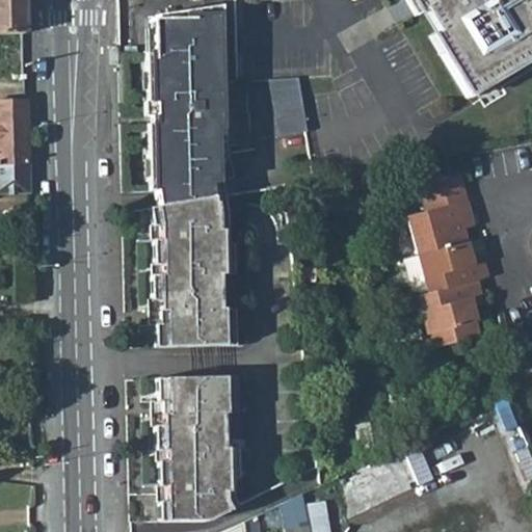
[(21,0),(0,0),(0,36),(12,36),(23,35),(21,0)]
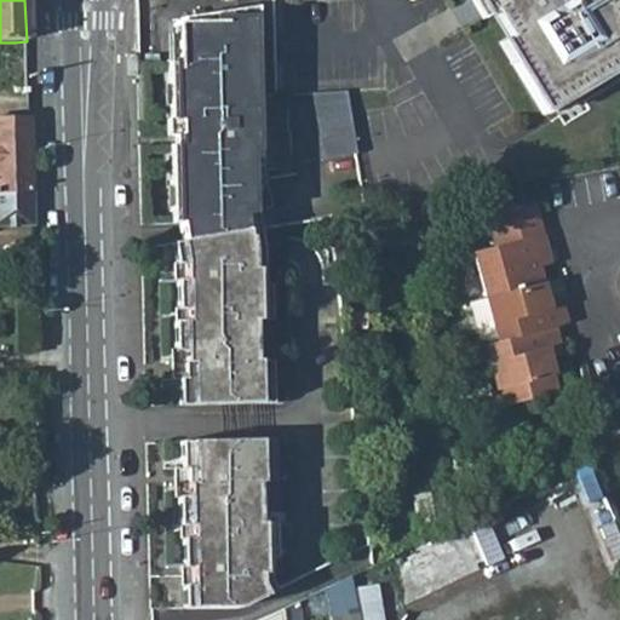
[(619,1),(619,0),(495,0),(498,3),(495,4),(511,29),(500,35),(545,109),(619,62),(619,15),(619,13),(619,1)]
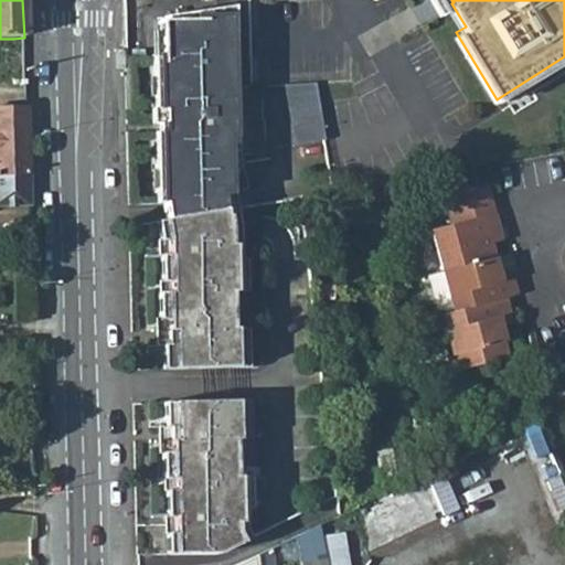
[(160,185),(160,201),(163,201),(226,193),(254,189),(248,155),(270,151),(266,120),(264,121),(263,85),(233,86),(233,64),(240,64),(238,6),(170,17),(170,21),(163,21),(164,57),(157,57),(158,78),(161,78),(162,96),(158,96),(159,110),(167,110),(167,132),(159,132),(160,168),(163,168),(164,185),(160,185)]
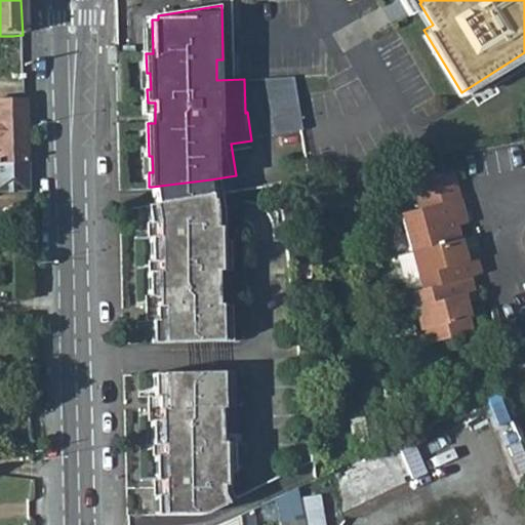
[(115,64),(114,45),(110,45),(105,46),(106,64),(115,64)]
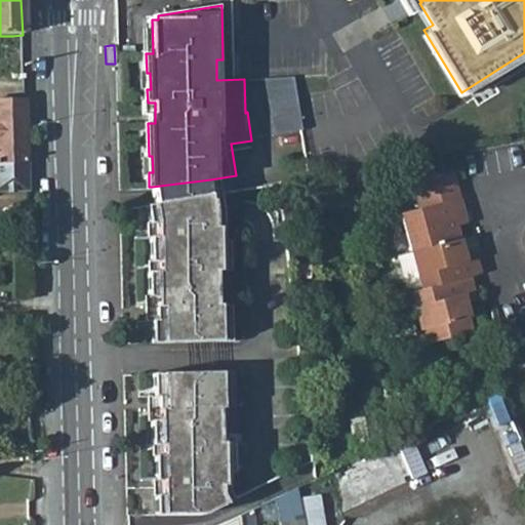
[(270,130),(298,130),(299,76),(271,75),(270,130)]
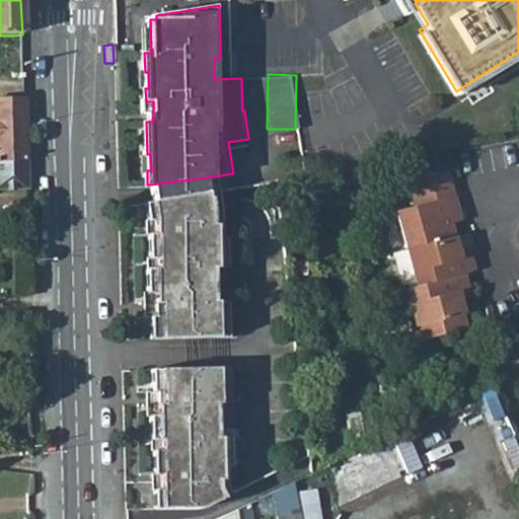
[(23,101),(0,102),(0,190),(26,190),(23,101)]
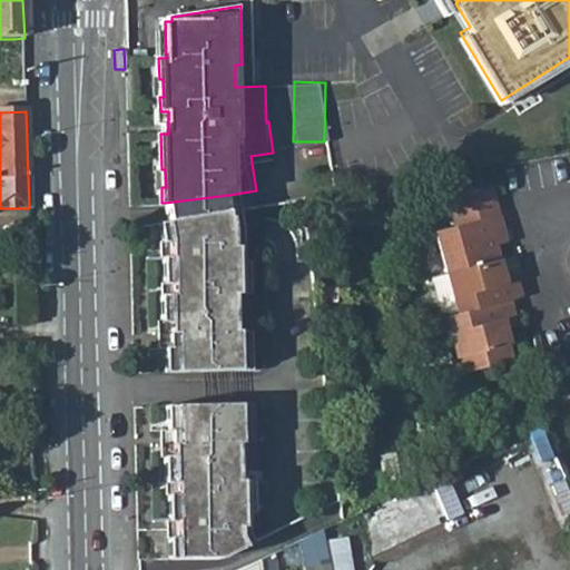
[(508,242),(494,185),(455,195),(461,224),(442,228),(451,269),(500,256),(498,244),(508,242)]
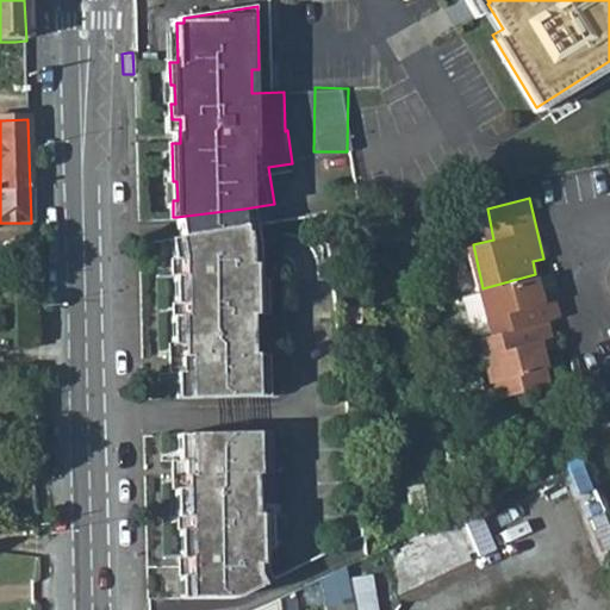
[(180,237),(247,226),(244,209),(176,217),(180,237)]
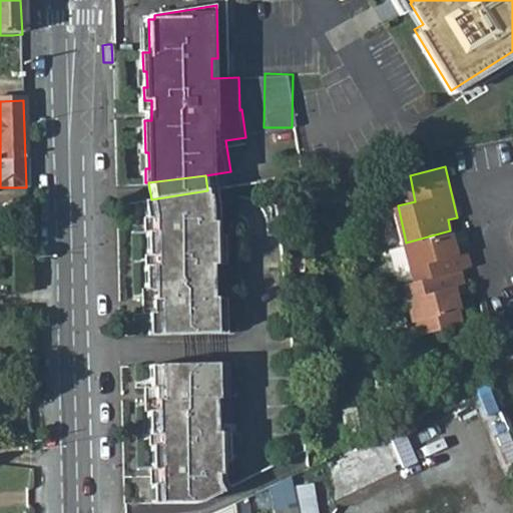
[(150,319),(150,335),(220,334),(220,298),(215,298),(214,265),(219,265),(219,222),(214,222),(214,206),(211,189),(207,190),(151,199),(146,200),(149,217),(154,217),(154,230),(149,230),(149,254),(156,254),(156,265),(146,265),(146,289),(153,289),(154,306),(147,306),(147,313),(154,313),(154,319),(150,319)]
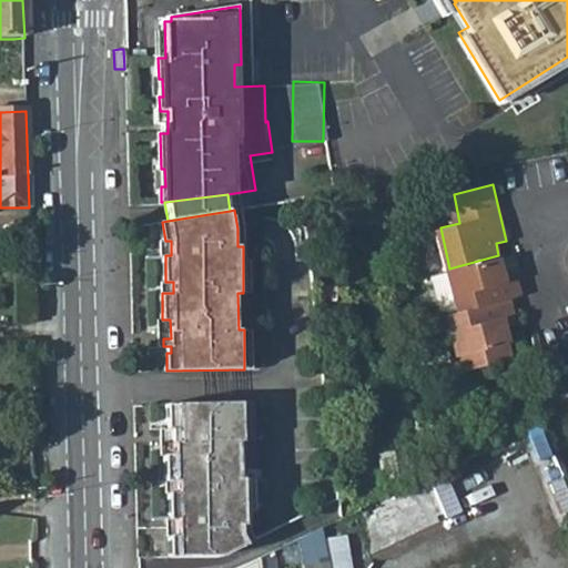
[(503,272),(498,255),(449,269),(437,272),(448,315),(509,298),(520,296),(514,269),(503,272)]
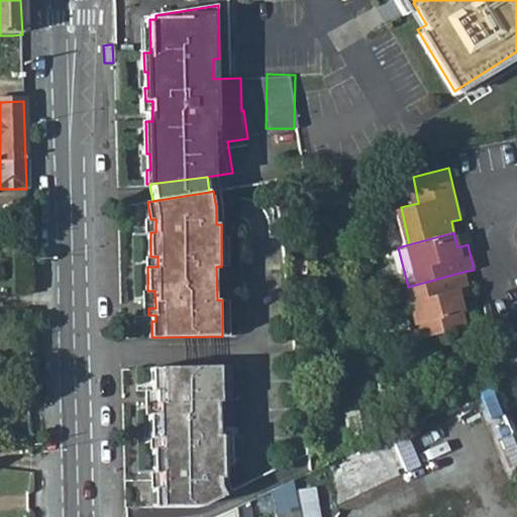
[(459,298),(469,296),(463,272),(408,287),(420,338),(466,327),(459,298)]
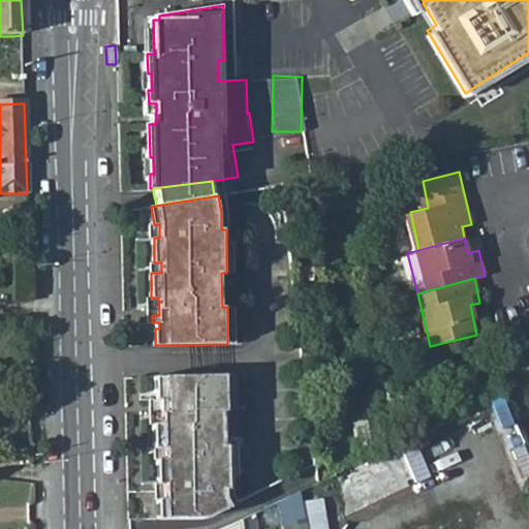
[(157,498),(157,520),(209,519),(229,508),(224,497),(224,490),(229,490),(228,445),(223,445),(223,411),(228,411),(227,375),(155,375),(156,392),(160,392),(160,398),(153,398),(153,405),(160,405),(160,423),(153,423),(153,447),(163,447),(163,458),(156,458),(157,483),(162,483),(162,498),(157,498)]
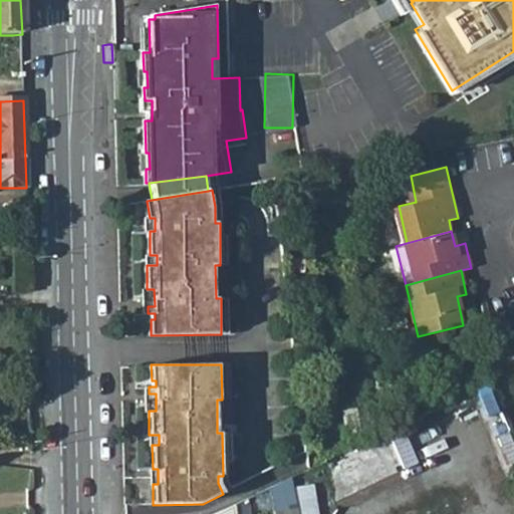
[(319,513),(315,482),(294,485),(293,480),(268,484),(272,513),(319,513)]
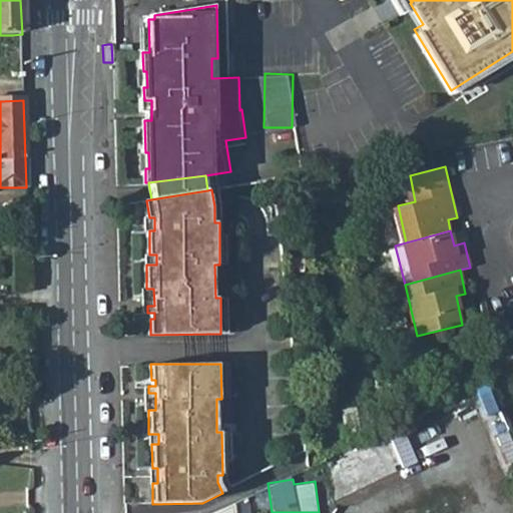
[(234,512),(234,503),(230,505),(213,512),(234,512)]
